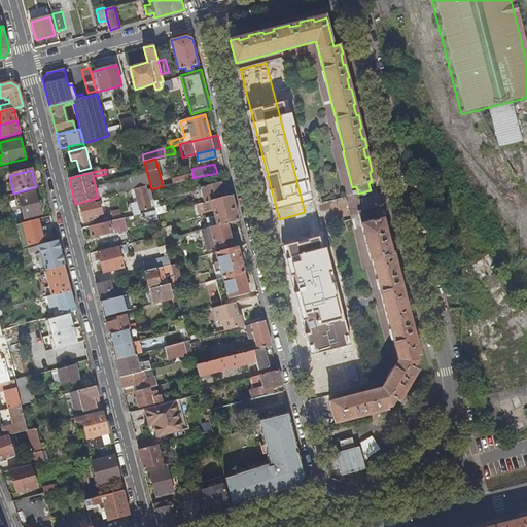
[(206,202),(225,197),(221,183),(202,187),(206,202)]
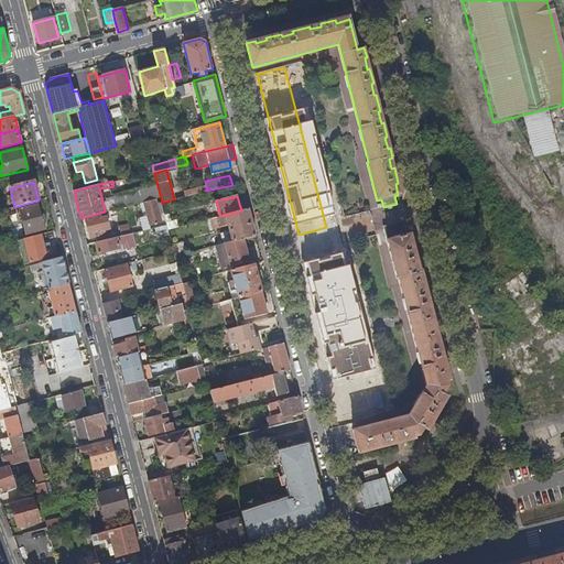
[(162,203),(161,197),(144,202),(150,224),(162,220),(160,214),(164,213),(162,203)]
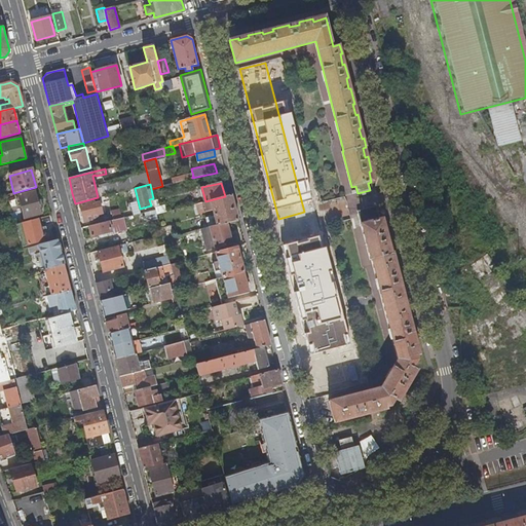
[(35,191),(17,195),(21,204),(16,205),(17,209),(15,210),(16,212),(20,212),(21,217),(23,216),(24,219),(40,214),(35,191)]
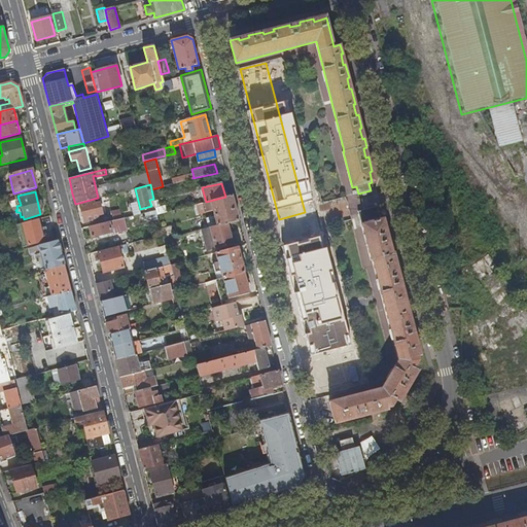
[(0,202),(14,199),(13,194),(0,197),(0,202)]
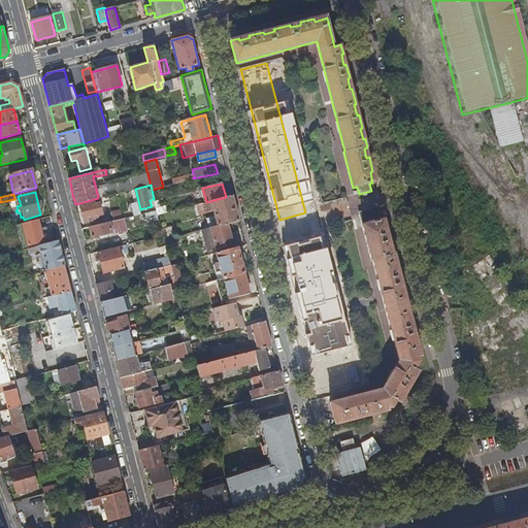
[(228,224),(239,221),(237,210),(233,195),(226,197),(206,202),(204,202),(207,211),(213,210),(216,217),(208,218),(210,228),(228,224)]
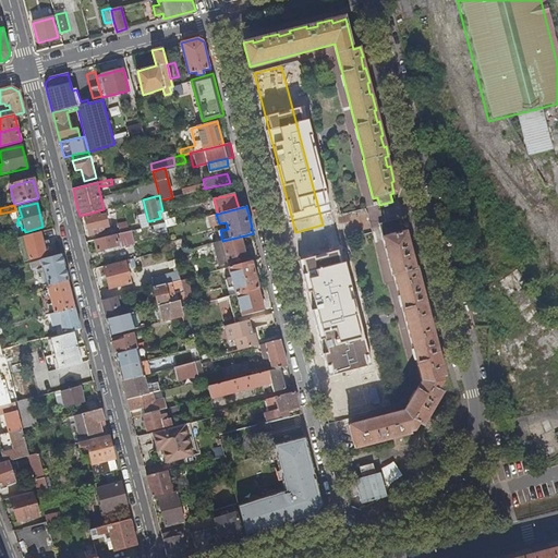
[(104,209),(84,215),(87,229),(89,235),(99,232),(100,235),(105,234),(102,228),(108,227),(104,209)]
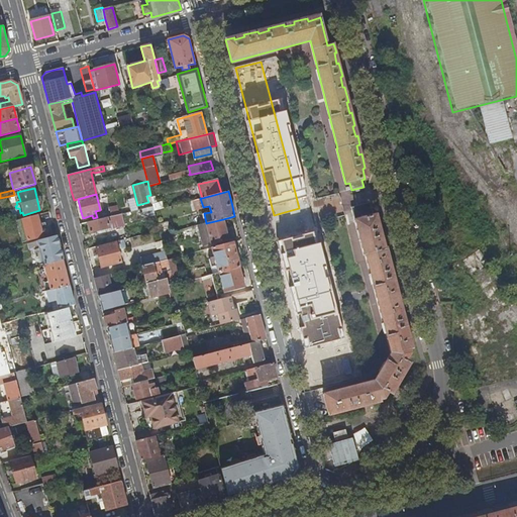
[(389,256),(387,247),(383,248),(381,239),(383,238),(380,225),(378,226),(371,201),(351,206),(364,255),(365,254),(390,352),(375,380),(324,393),(329,415),(337,413),(337,410),(347,408),(348,410),(362,407),(362,404),(372,402),(372,404),(380,402),(380,400),(384,399),(388,392),(390,393),(395,384),(397,385),(404,373),(402,372),(408,362),(406,360),(410,353),(409,349),(412,348),(410,340),(408,340),(405,330),(408,329),(404,316),(401,317),(399,307),(401,306),(398,291),(395,291),(393,281),(395,280),(391,267),(389,267),(387,256),(389,256)]
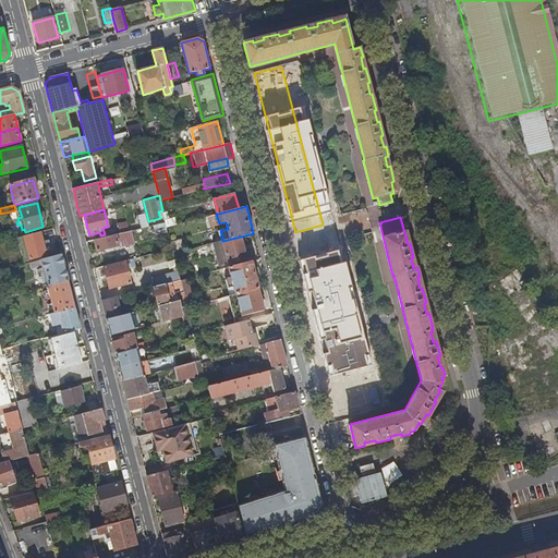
[(132,230),(94,240),(97,251),(119,245),(119,246),(121,245),(121,243),(118,243),(118,240),(124,238),(125,241),(131,239),(129,234),(132,233),(132,230)]
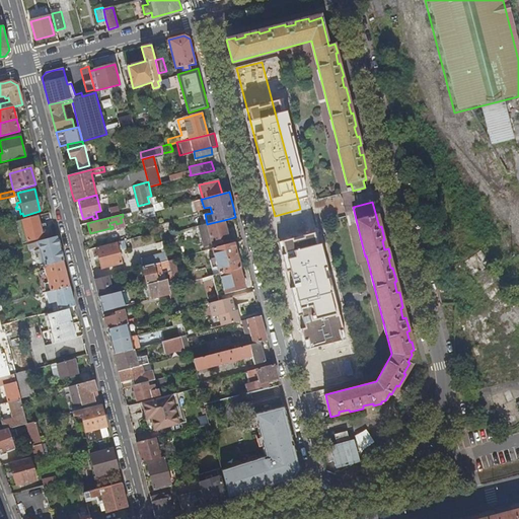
[(41,229),(38,216),(28,218),(29,221),(22,223),(27,241),(49,236),(47,228),(41,229)]
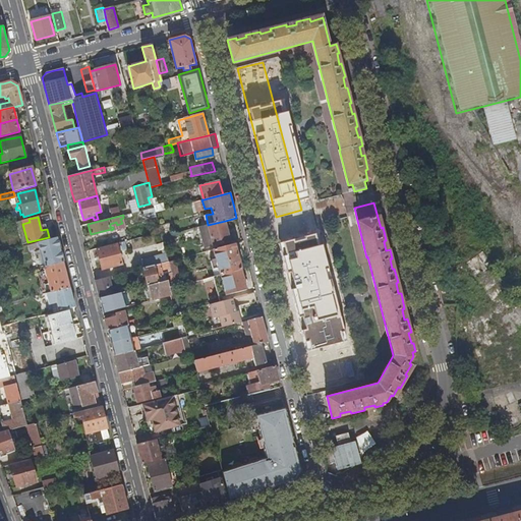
[(230,241),(225,221),(208,225),(199,227),(206,247),(230,241)]
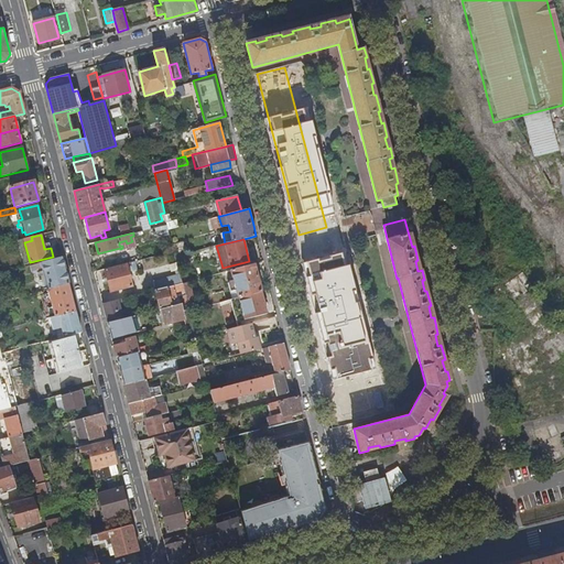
[(375,415),(331,243),(303,250),(347,422),(375,415)]
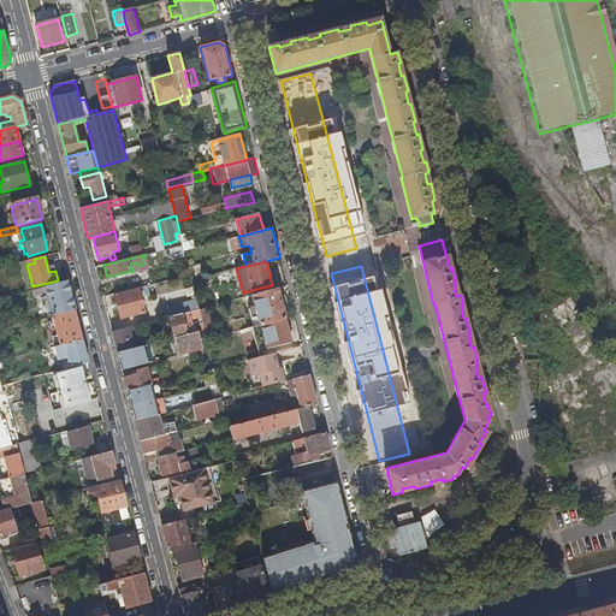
[(214,276),(194,280),(196,291),(217,286),(214,276)]
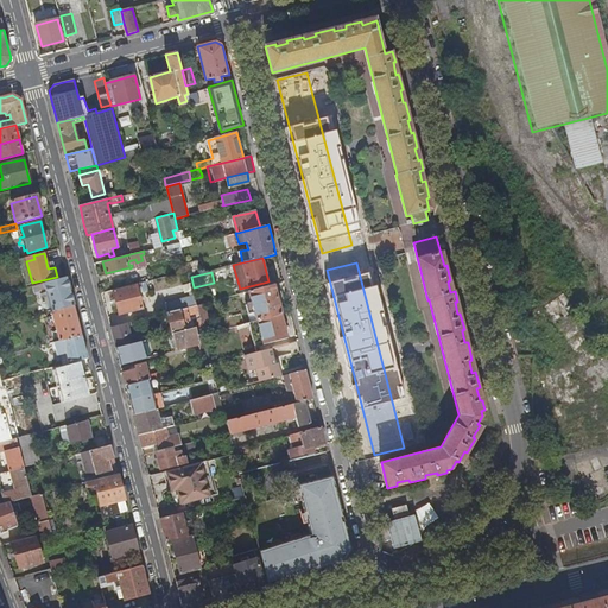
[(71,295),(67,277),(32,286),(35,291),(46,289),(52,312),(74,306),(71,295)]
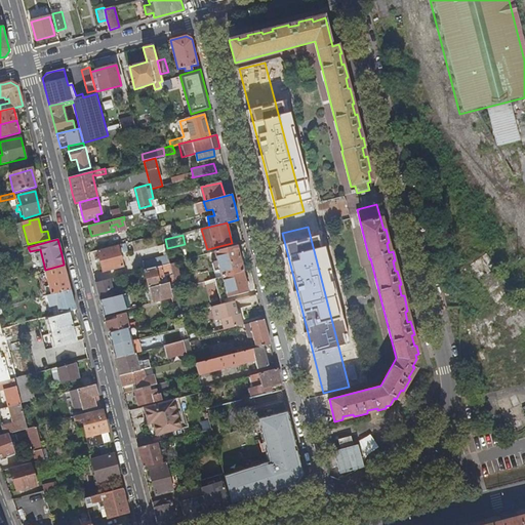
[(120,244),(97,250),(104,272),(123,266),(119,252),(122,251),(120,244)]
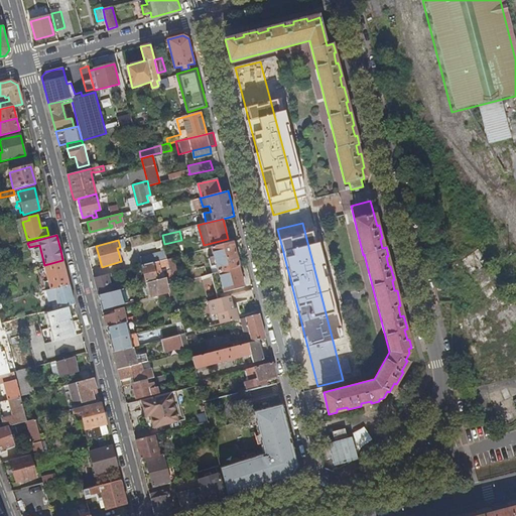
[(213,273),(240,266),(233,242),(212,247),(214,257),(209,258),(213,273)]
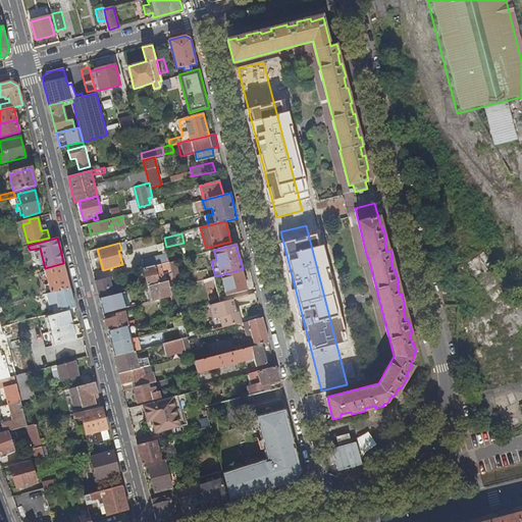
[(142,259),(144,268),(168,262),(166,253),(142,259)]
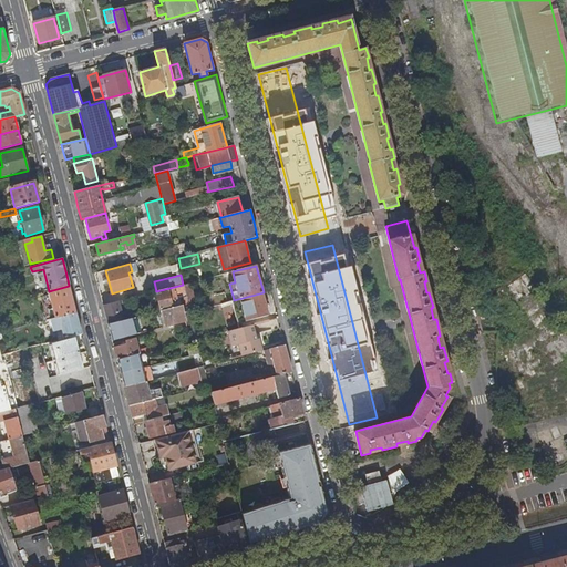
[(191,282),(183,285),(188,303),(191,311),(197,310),(191,282)]
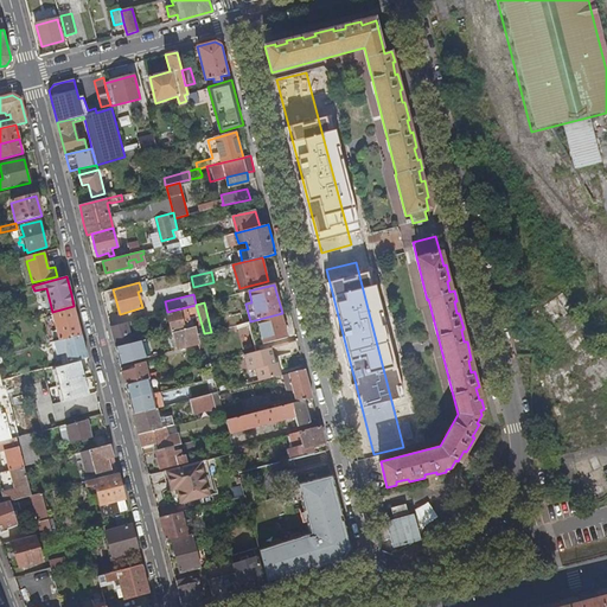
[(196,305),(167,312),(172,333),(174,332),(185,330),(183,321),(193,319),(196,327),(202,325),(196,305)]
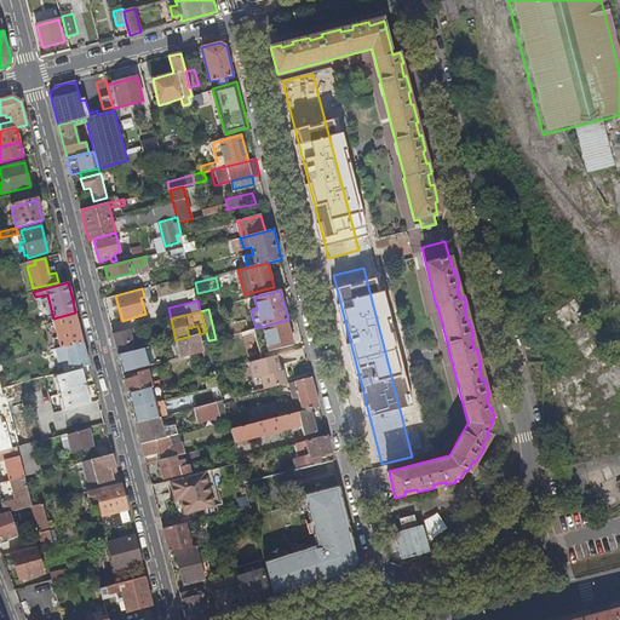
[(80,328),(75,313),(53,319),(52,319),(59,348),(82,342),(80,328)]
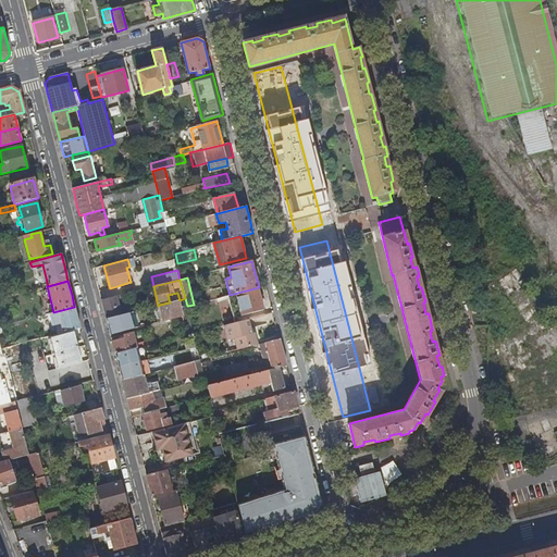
[(235,322),(243,320),(242,316),(264,310),(259,287),(230,295),(229,296),(235,322)]
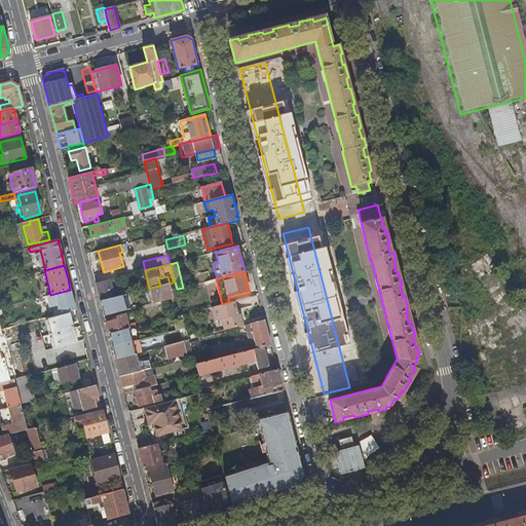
[(106,280),(96,284),(99,294),(100,301),(110,298),(106,280)]
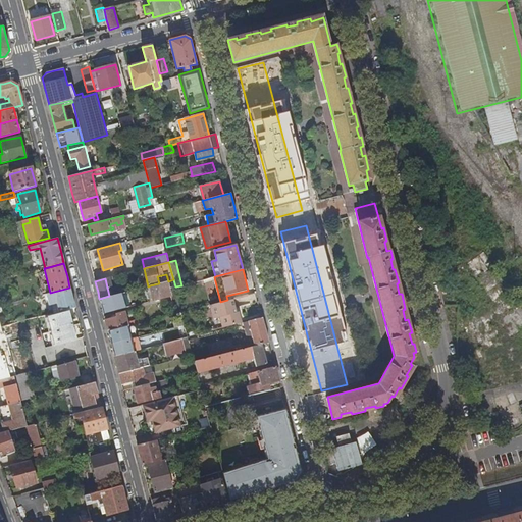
[(170,295),(175,314),(181,312),(176,293),(172,294),(168,281),(159,283),(150,285),(152,294),(154,299),(170,295)]
